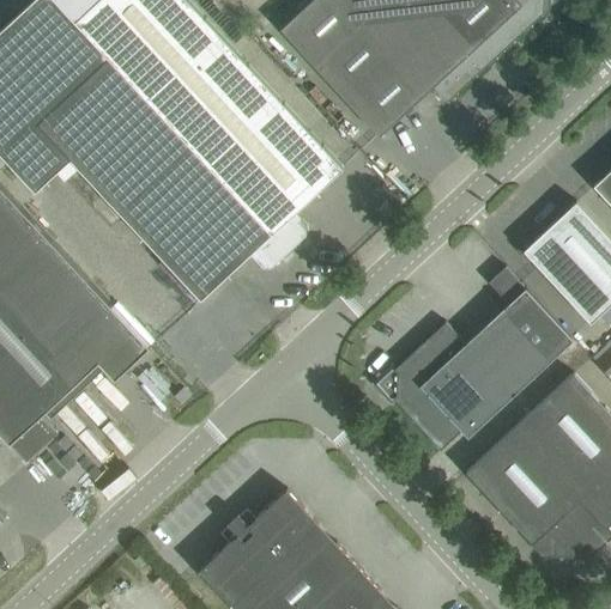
[(288,254),(74,24),(52,0),(34,0),(0,31),(0,156),(34,194),(70,160),(200,302),(249,255),(262,269),(270,269),(288,254)]
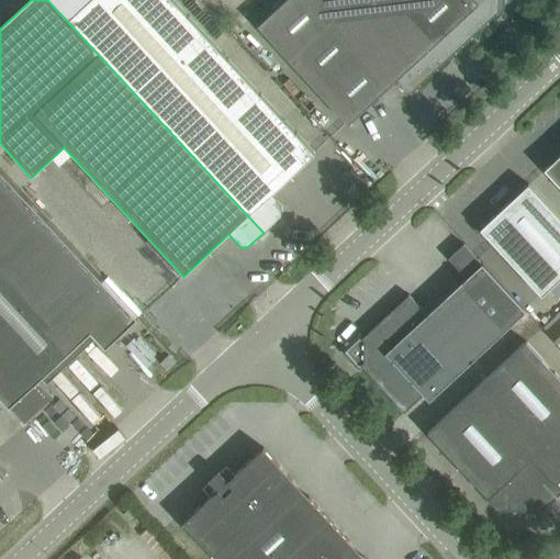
[(313,156),(299,140),(168,0),(90,0),(68,22),(264,233),(279,217),(279,211),(268,198),(313,156)]
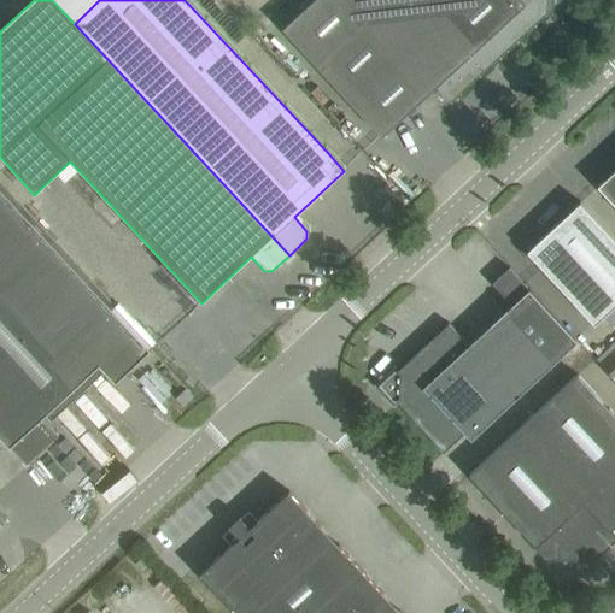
[(298,49),(351,0),(314,0),(281,31),(298,49)]
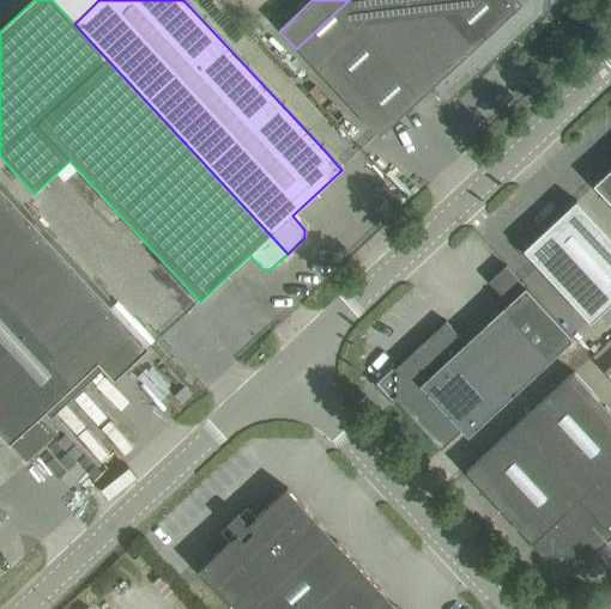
[(349,0),(296,49),(362,121),(379,138),(431,90),(446,105),(540,17),(543,19),(544,18),(543,17),(546,13),(548,2),(544,0),(349,0)]
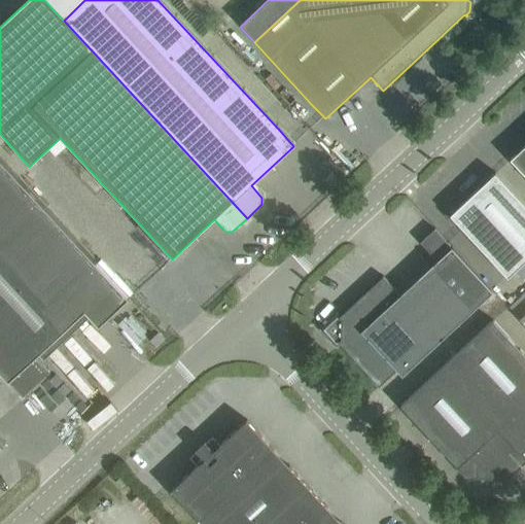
[(524,178),(524,146),(509,162),(524,178)]
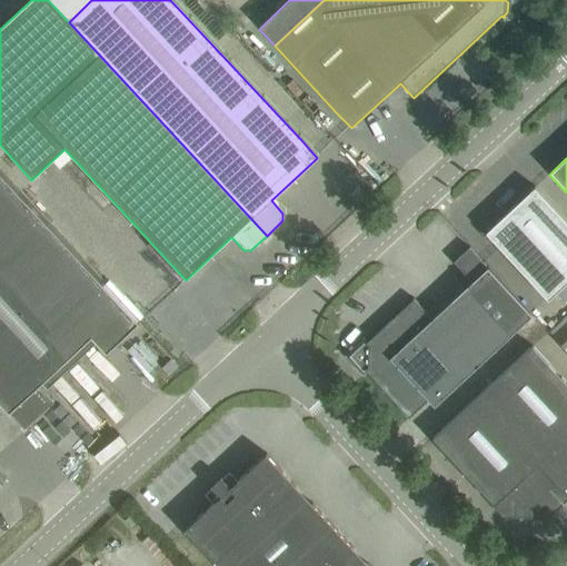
[(0,404),(2,406),(17,423),(31,423),(53,403),(38,386),(90,338),(105,354),(138,324),(0,174),(0,404)]
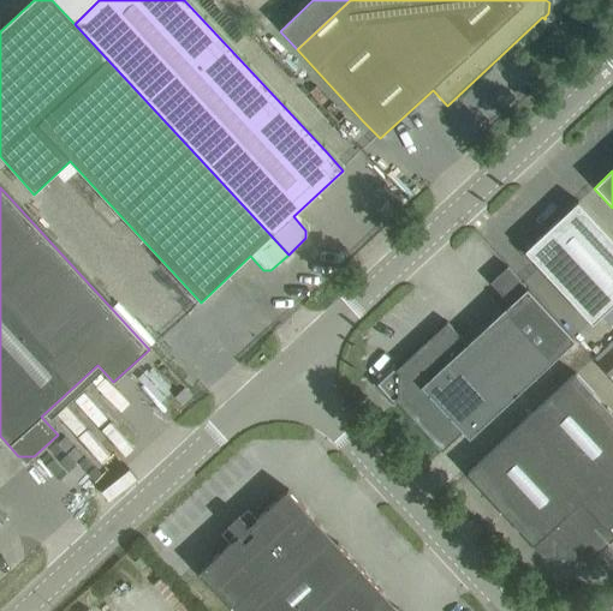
[(612,306),(612,244),(593,222),(577,204),(524,253),(549,281),(591,327),(612,306)]
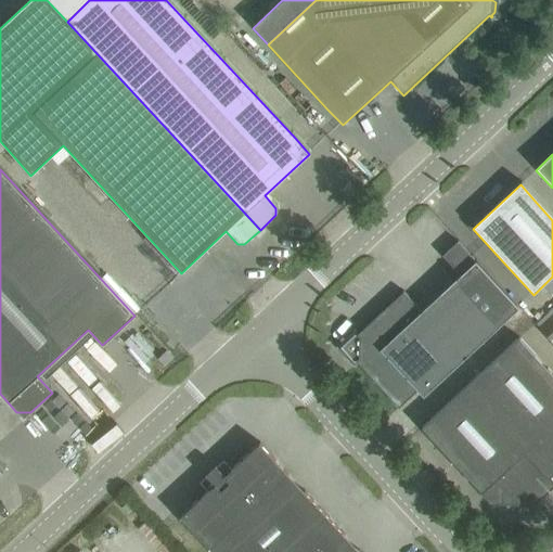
[(474,262),(457,244),(441,258),(459,278),(420,313),(402,294),(356,337),(358,339),(357,361),(355,363),(398,410),(416,392),(422,398),(499,328),(517,310),(474,262)]
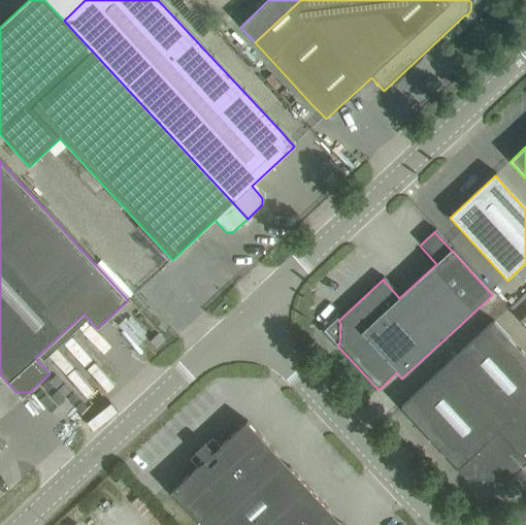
[(525,292),(508,309),(516,317),(525,305),(525,292)]
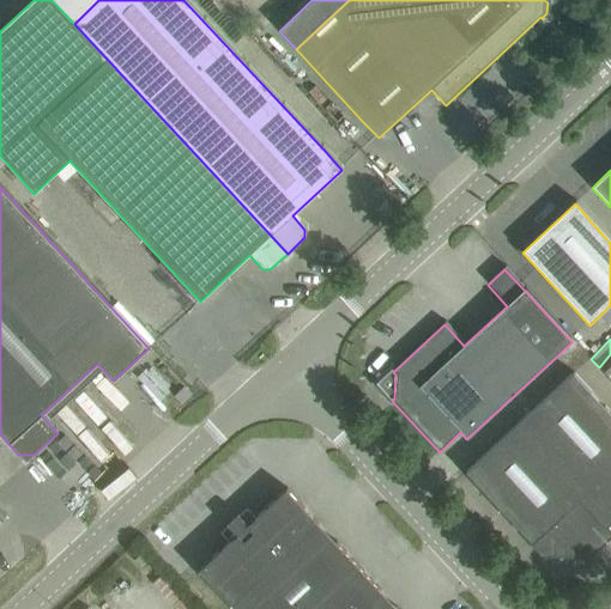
[(610,524),(610,418),(572,375),(464,474),(530,544),(528,546),(539,559),(554,559),(555,549),(564,550),(563,560),(587,560),(610,539),(610,535),(605,529),(610,524)]
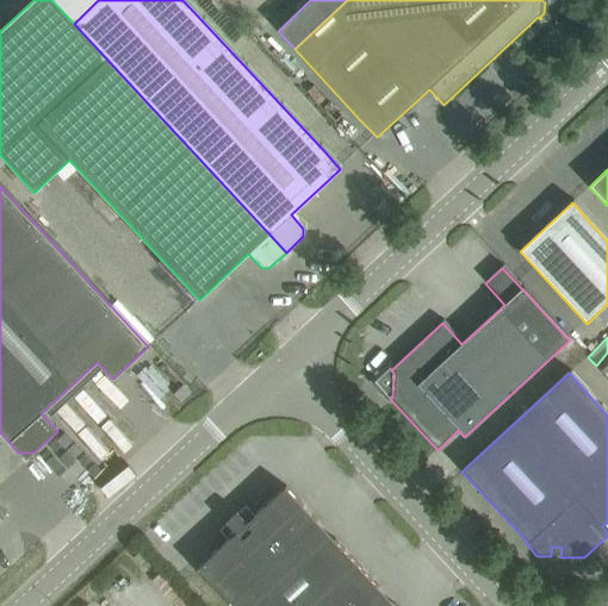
[(380,605),(371,595),(377,589),(333,542),(327,548),(309,529),(316,523),(284,488),(250,519),(247,514),(242,519),(237,514),(225,525),(230,530),(225,535),(230,539),(197,569),(229,605),(380,605)]
